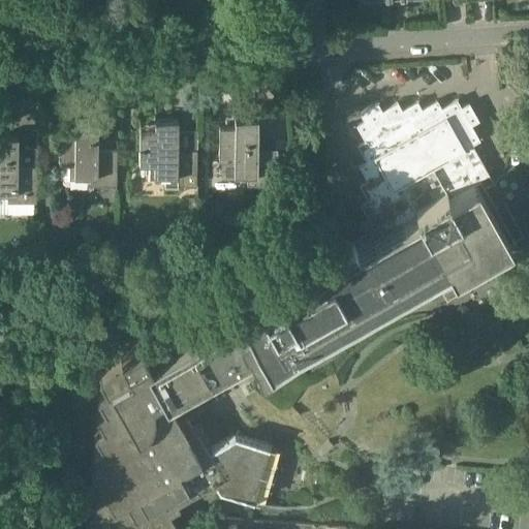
[(497,184),(495,185),(494,185),(470,144),(478,139),(470,124),(478,120),(477,119),(468,103),(461,107),(457,99),(441,107),(437,100),(422,109),(416,101),(416,102),(402,111),(397,102),(381,111),(377,104),(378,103),(377,102),(361,113),(365,120),(358,124),(366,139),(359,144),(367,159),(360,164),(368,179),(361,183),(369,199),(362,204),(370,219),(362,223),(367,231),(368,231),(372,240),(358,248),(353,242),(312,266),(315,271),(280,290),(260,301),(260,302),(240,313),(241,315),(185,347),(170,321),(149,333),(153,340),(121,359),(123,363),(99,377),(106,391),(97,396),(104,408),(96,413),(103,427),(94,432),(101,444),(92,449),(99,462),(91,467),(98,480),(89,486),(96,498),(88,503),(95,517),(86,521),(90,528),(167,528),(177,524),(169,510),(180,505),(177,501),(201,488),(204,491),(216,484),(219,490),(258,500),(258,498),(253,497),(268,444),(274,446),(274,444),(269,443),(235,433),(212,446),(207,439),(209,438),(199,423),(193,427),(186,413),(179,417),(172,405),(168,406),(165,400),(189,386),(196,384),(204,381),(211,378),(218,374),(224,369),(230,363),(259,346),(270,365),(293,351),(302,366),(363,332),(354,317),(377,304),(432,273),(437,283),(515,240),(524,235),(523,234),(523,235),(501,196),(502,195),(503,194),(503,193),(504,191),(504,190),(503,189),(503,187),(502,186),(501,185),(499,185),(498,184),(497,184)]
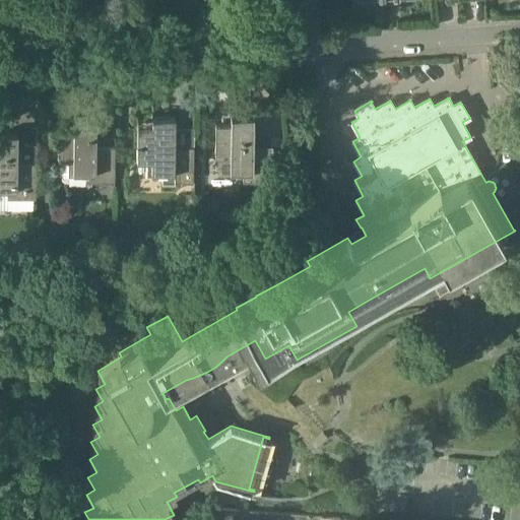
[(95,145),(96,136),(96,117),(73,116),(73,125),(58,125),(58,159),(69,159),(68,175),(85,175),(85,182),(115,182),(115,145),(95,145)]
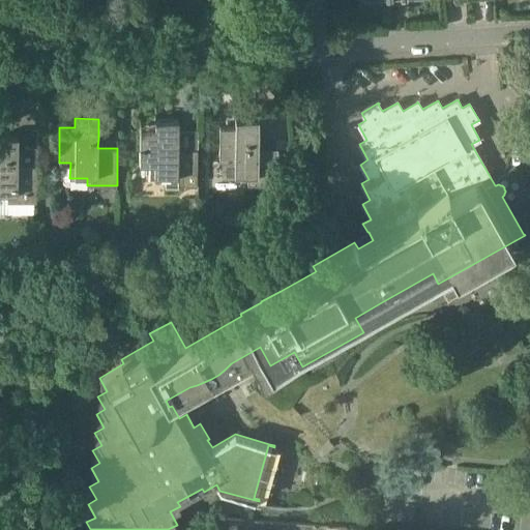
[(178,148),(178,138),(178,119),(154,118),(154,127),(140,127),(139,163),(150,163),(150,179),(165,179),(165,185),(197,185),(197,148),(178,148)]
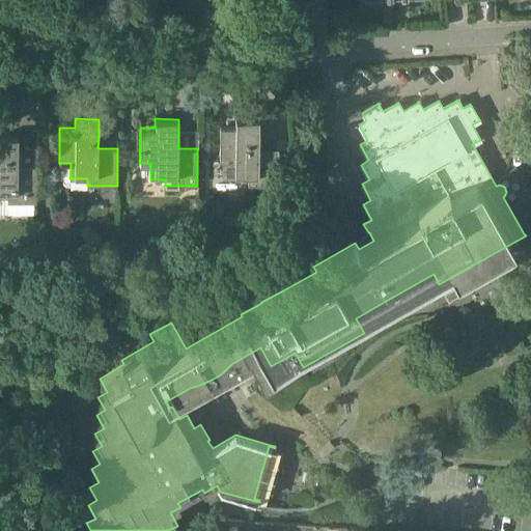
[(258,148),(259,139),(259,119),(235,118),(235,128),(220,127),(220,163),(223,163),(222,168),(220,168),(220,172),(222,172),(222,178),(248,178),(248,185),(278,186),(278,148),(258,148)]
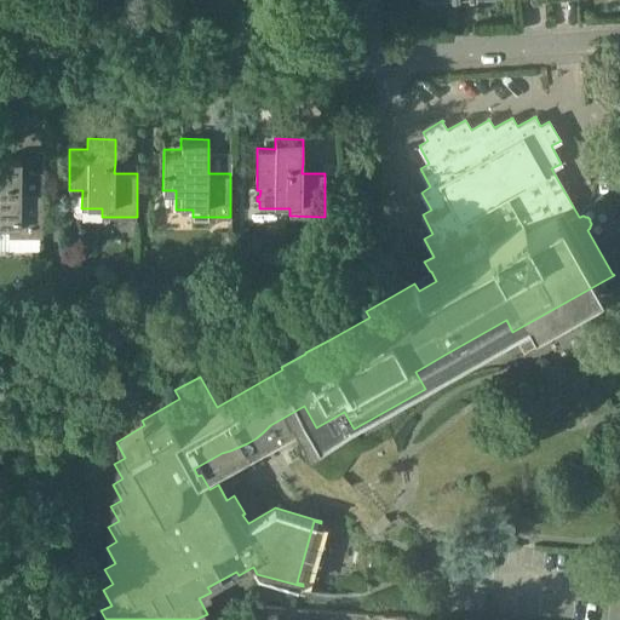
[(0,248),(9,250),(9,236),(42,236),(44,195),(21,194),(22,160),(0,159),(0,248)]
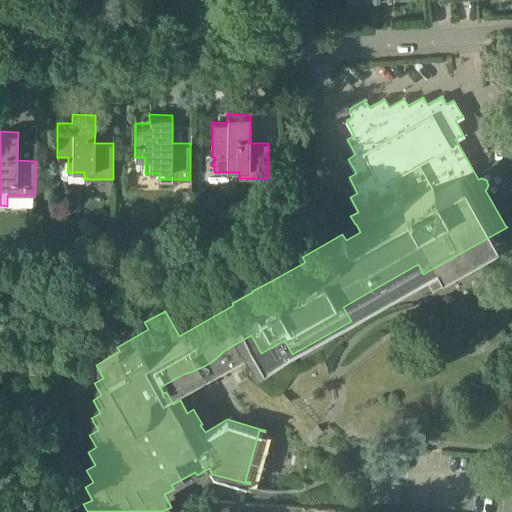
[(346,195),(353,191),(349,184),(342,188),(346,195)]
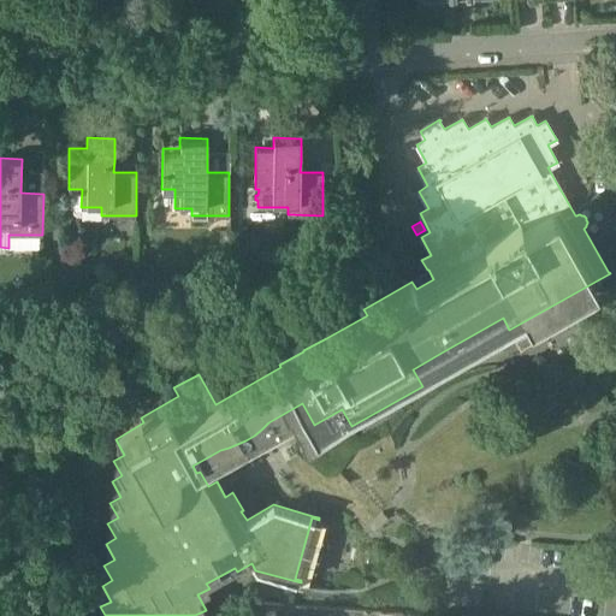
[(332,252),(342,249),(339,240),(330,242),(332,252)]
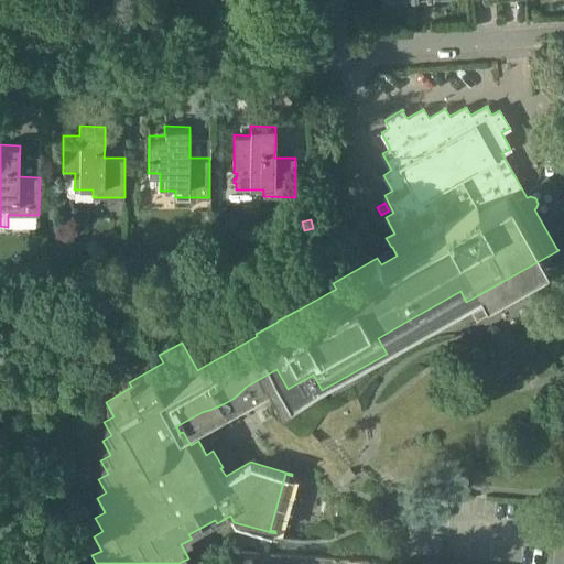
[(127,258),(126,271),(144,269),(143,257),(127,258)]
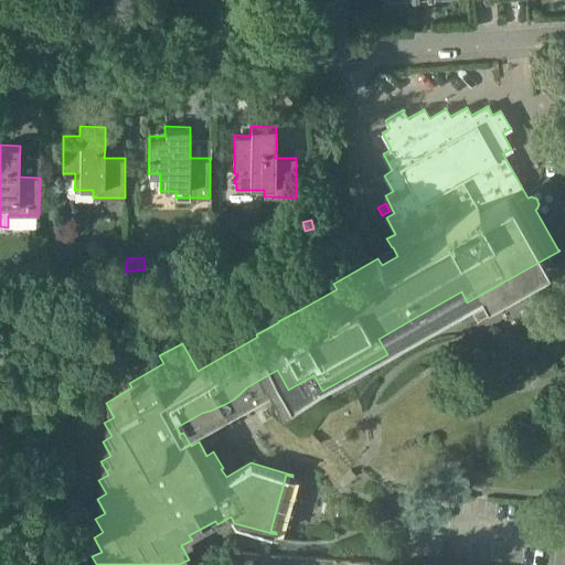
[(238,553),(237,564),(252,564),(253,553),(238,553)]
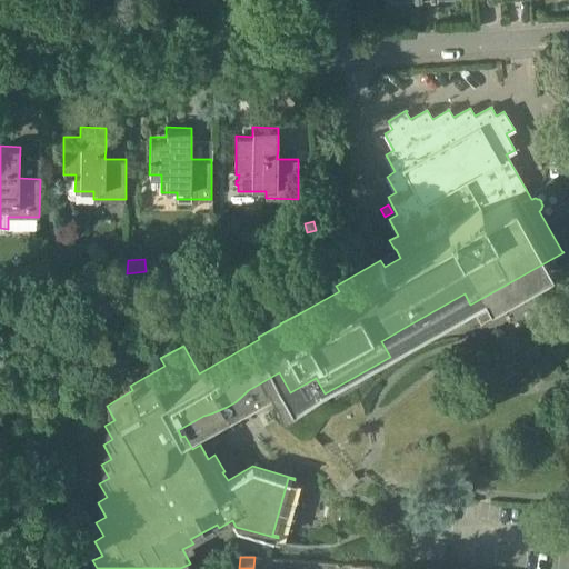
[(268,568),(269,558),(255,557),(253,568),(268,568)]
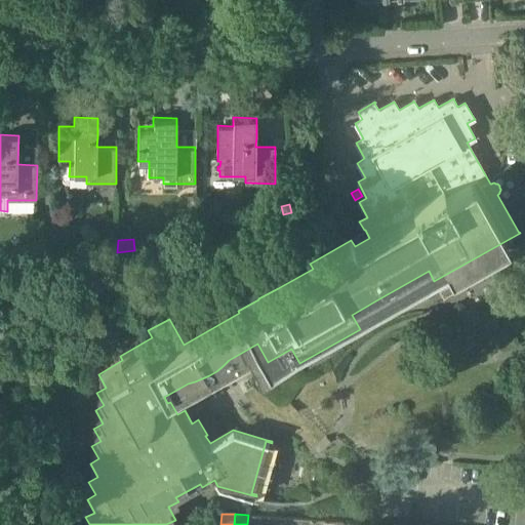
[(248,515),(247,524),(259,524),(260,516),(248,515)]
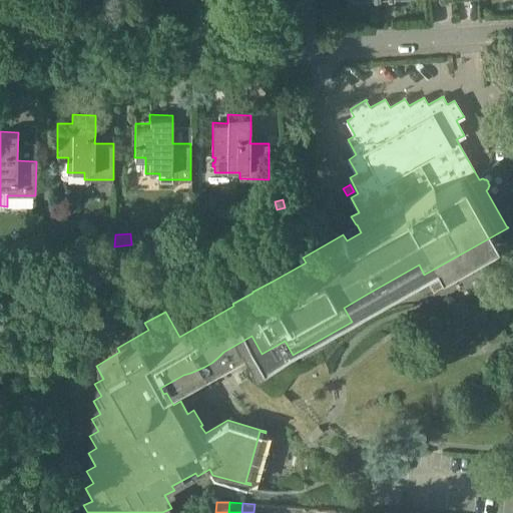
[(267,512),(268,505),(254,504),(253,512),(267,512)]
